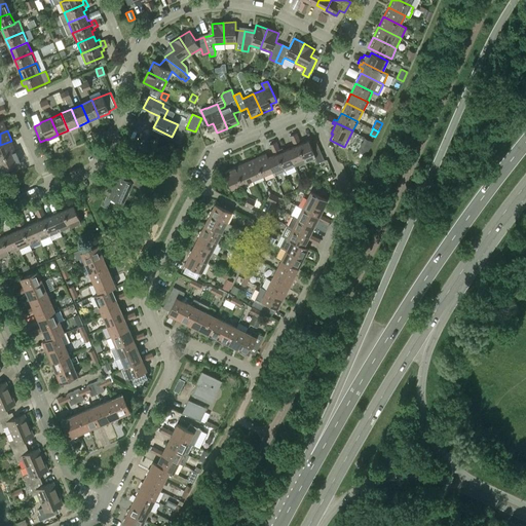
[(367,154),(372,141),(365,138),(359,151),(367,154)]
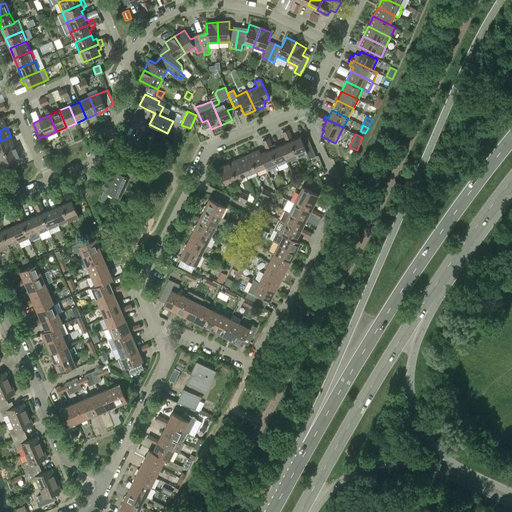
[(297,157),(307,153),(309,159),(315,156),(307,136),(301,138),(300,136),(290,141),(297,157)]
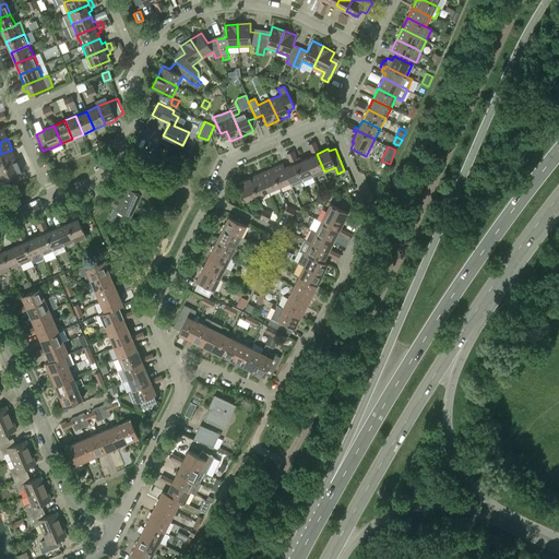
[(0,167),(16,161),(12,150),(0,154),(0,167)]
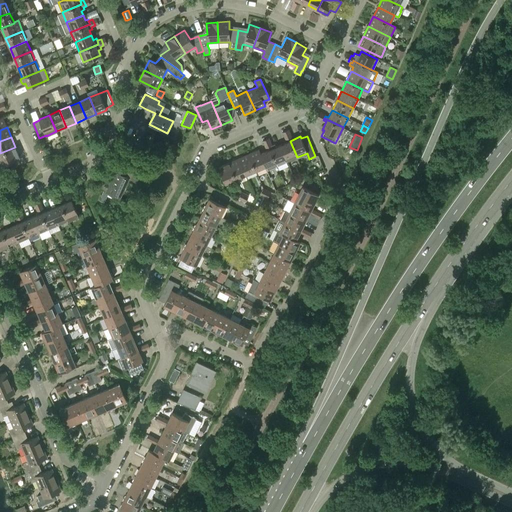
[(290,141),(280,145),(287,162),(297,157),(290,141)]
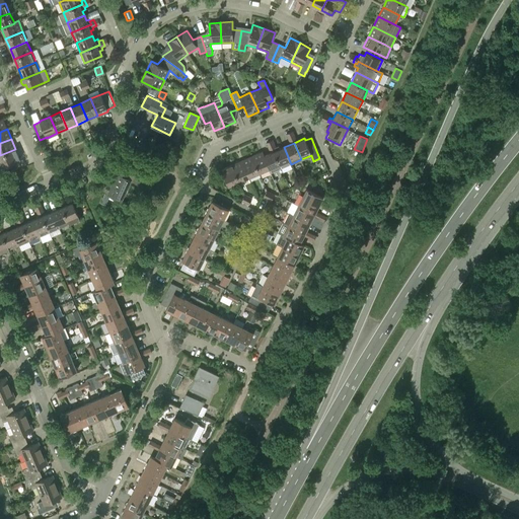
[(273,149),(274,151),(281,168),(291,164),(284,147),(279,149),(277,147),(276,147),(273,149)]
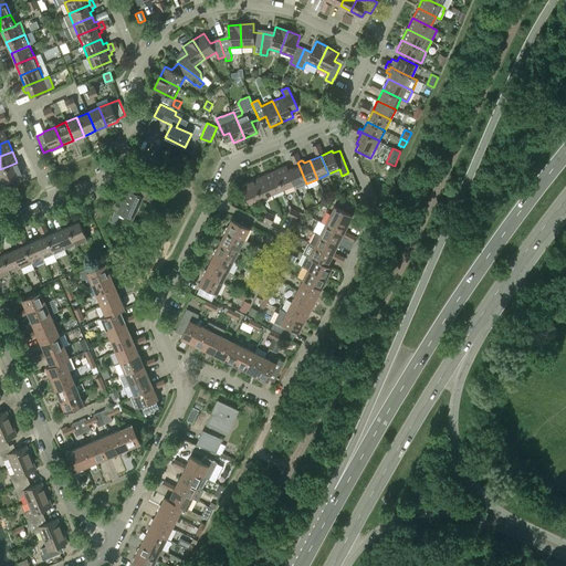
[(22,174),(17,163),(0,169),(0,173),(3,181),(22,174)]
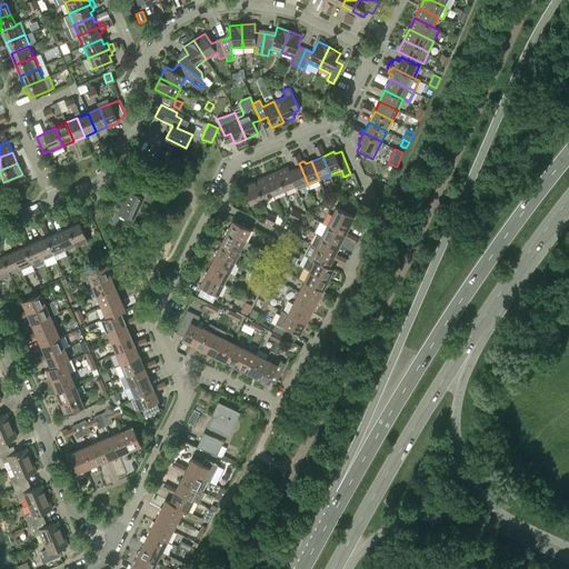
[(285,190),(295,185),(289,171),(290,170),(288,166),(276,171),(285,190)]
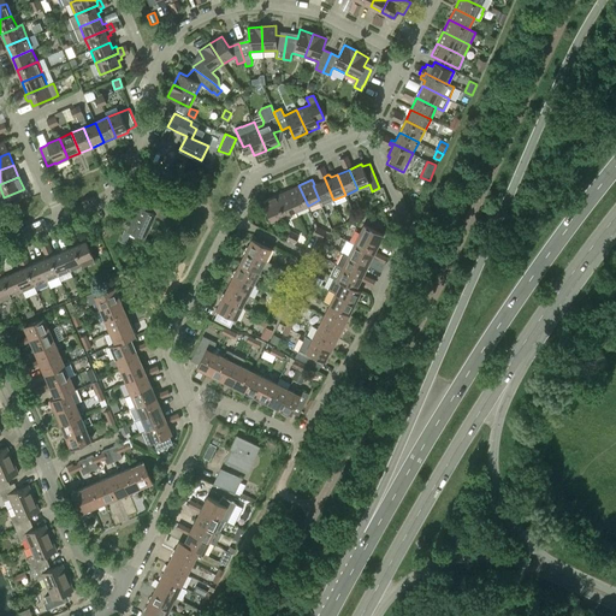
[(321,205),(333,200),(325,179),(314,184),(313,185),(319,200),(321,205)]
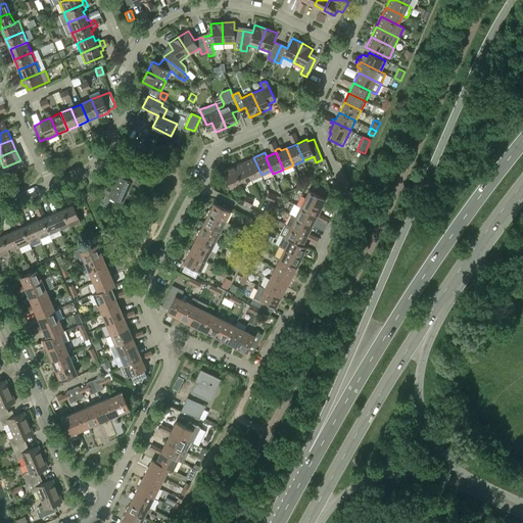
[(243,161),(251,179),(262,175),(253,157),(243,161)]
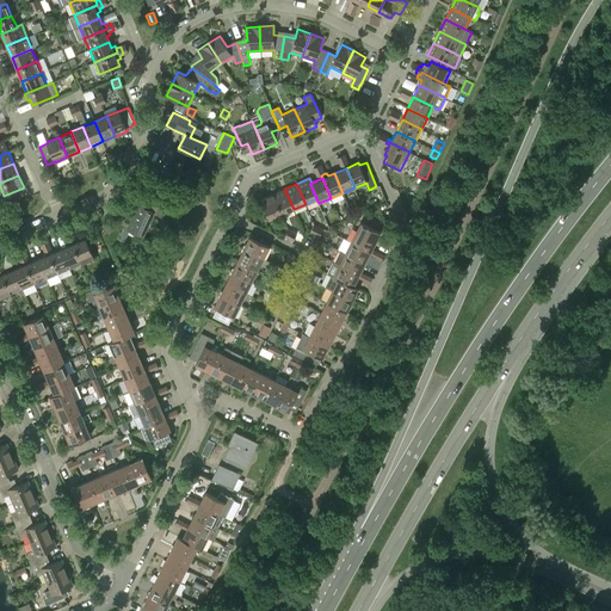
[(152,211),(155,205),(156,207),(158,205),(159,207),(156,214),(168,218),(176,202),(164,197),(162,199),(160,198),(161,196),(144,189),(140,198),(139,197),(135,204),(139,207),(131,221),(127,229),(142,236),(153,213),(152,211)]
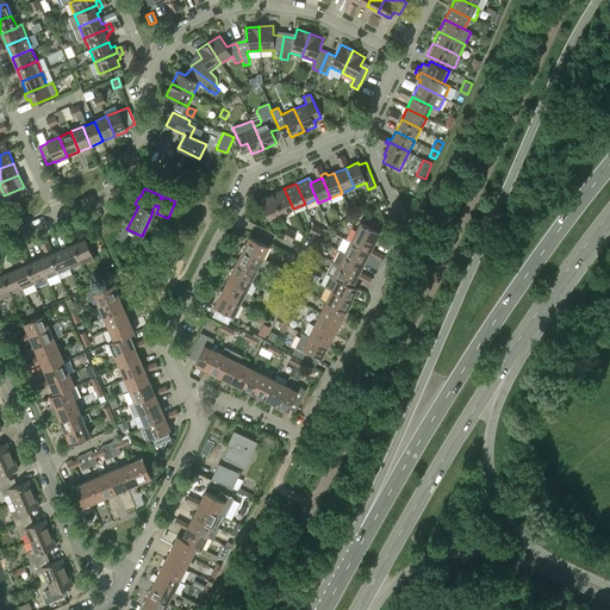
[(281,213),(293,209),(284,188),(272,194),(281,213)]
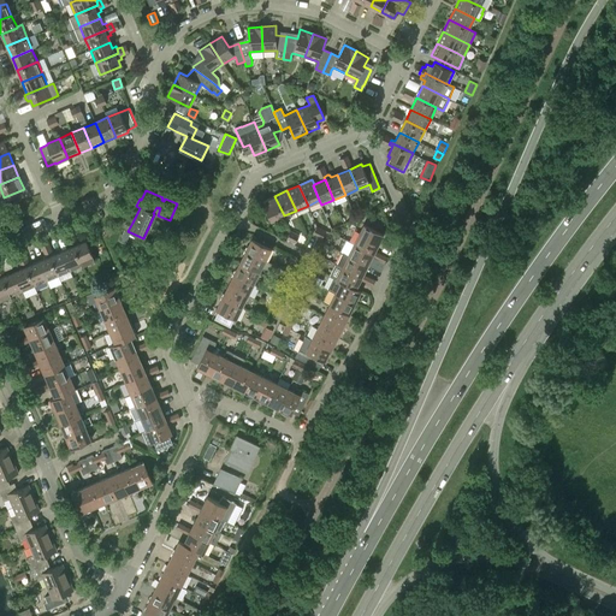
[(271,221),(284,215),(274,196),(262,201),(271,221)]
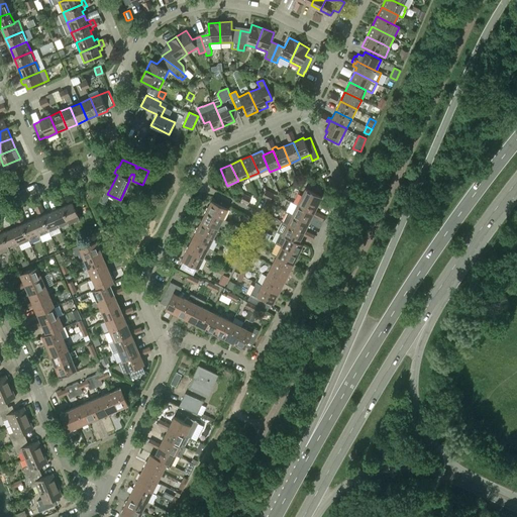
[(91,189),(87,198),(92,200),(96,192),(91,189)]
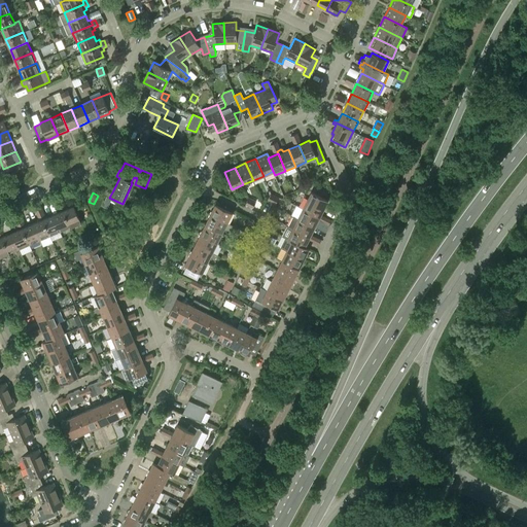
[(324,207),(324,206),(327,200),(312,192),(308,199),(303,209),(319,217),(320,215),(324,207)]
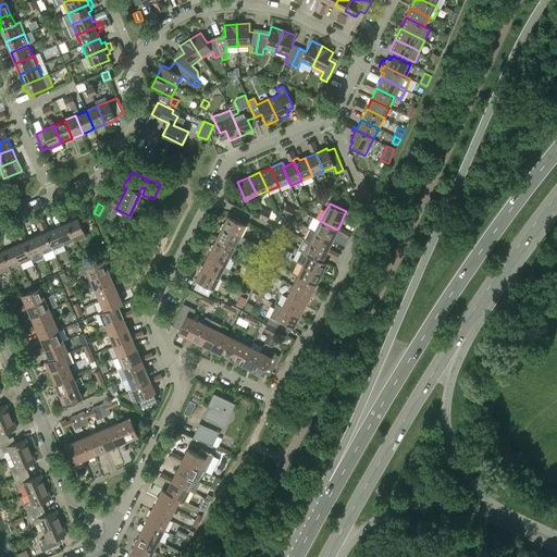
[(222,226),(239,235),(245,224),(227,215),(222,226)]
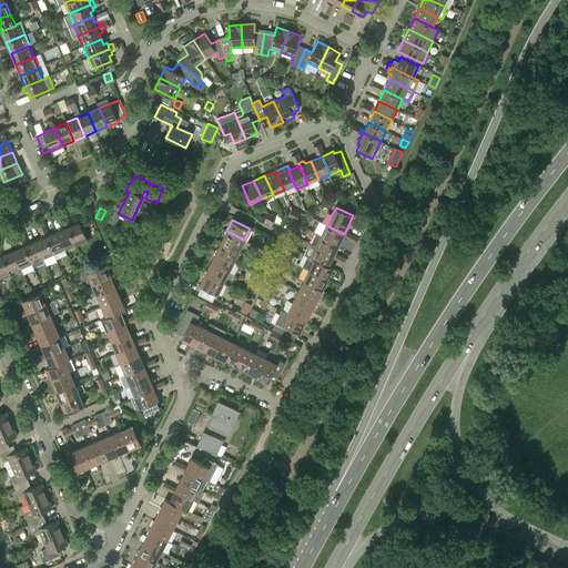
[(68,226),(75,245),(88,240),(80,221),(68,226)]
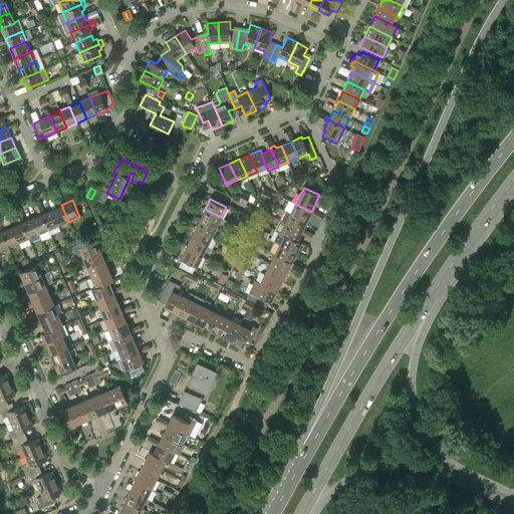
[(317,212),(312,210),(311,212),(295,204),(290,213),(306,221),(310,214),(315,216),(317,212)]
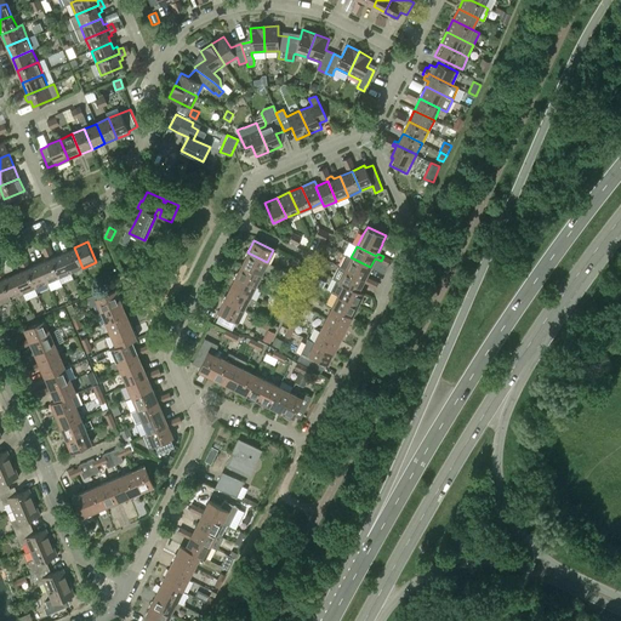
[(70,273),(83,268),(74,248),(62,252),(70,273)]
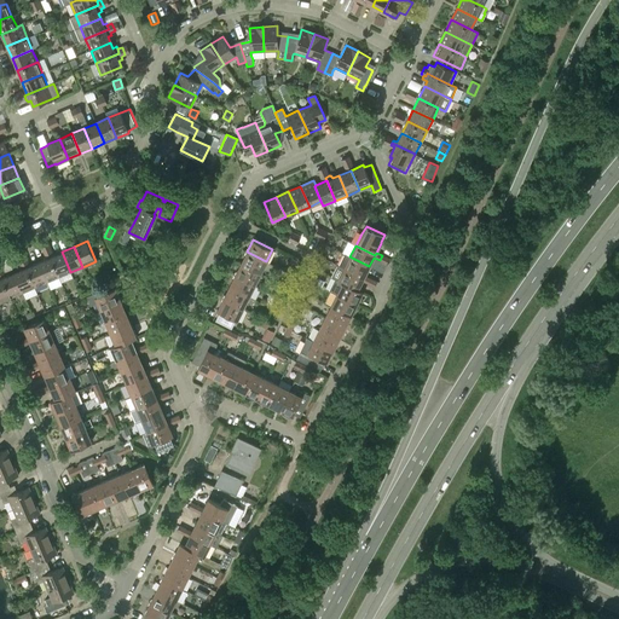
[(58,277),(70,272),(62,252),(50,258),(58,277)]
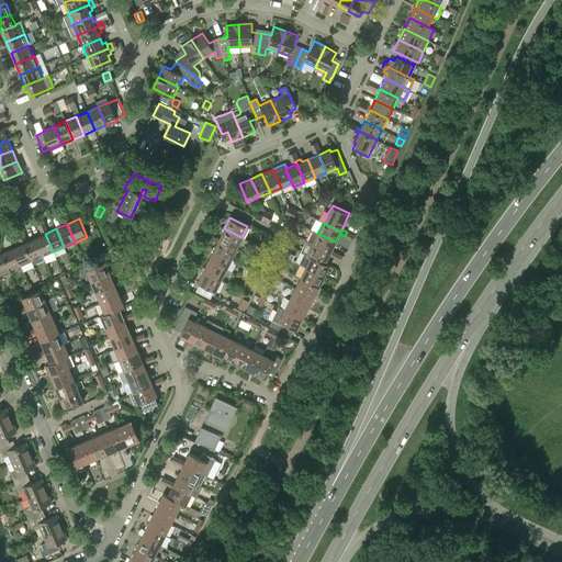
[(236,248),(242,237),(224,228),(218,239),(236,248)]
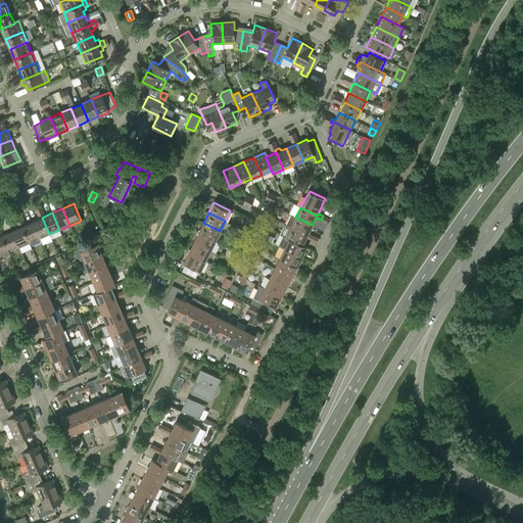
[(312,240),(314,236),(307,233),(312,225),(295,217),(290,215),(286,225),(306,235),(305,237),(312,240)]
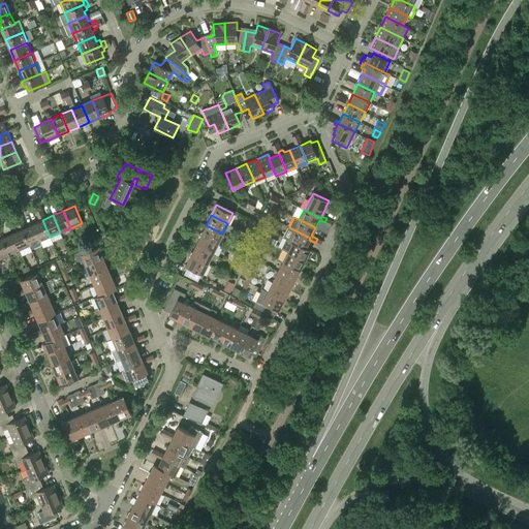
[(40,241),(50,237),(42,220),(32,224),(40,241)]
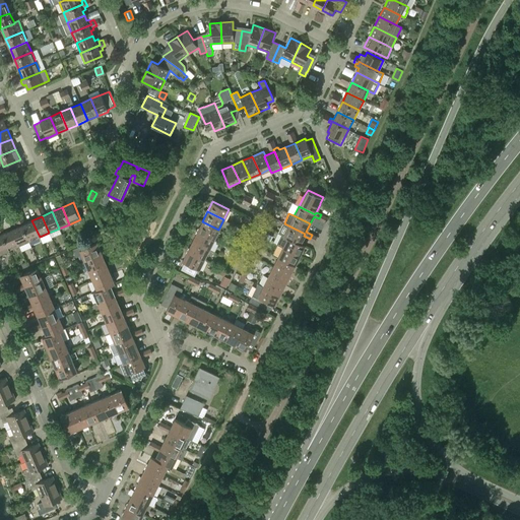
[(29,242),(40,237),(31,220),(21,224),(29,242)]
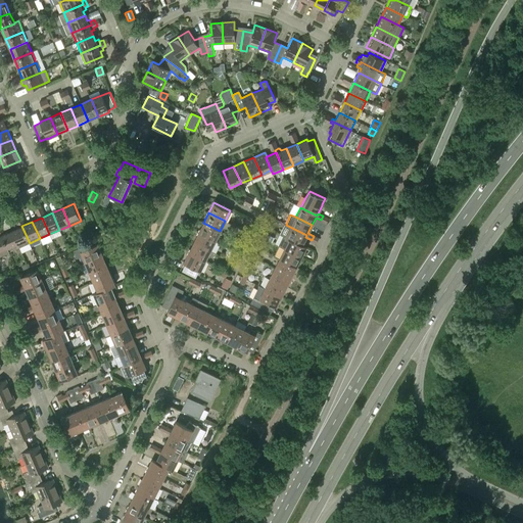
[(216,241),(220,231),(203,223),(198,233),(216,241)]
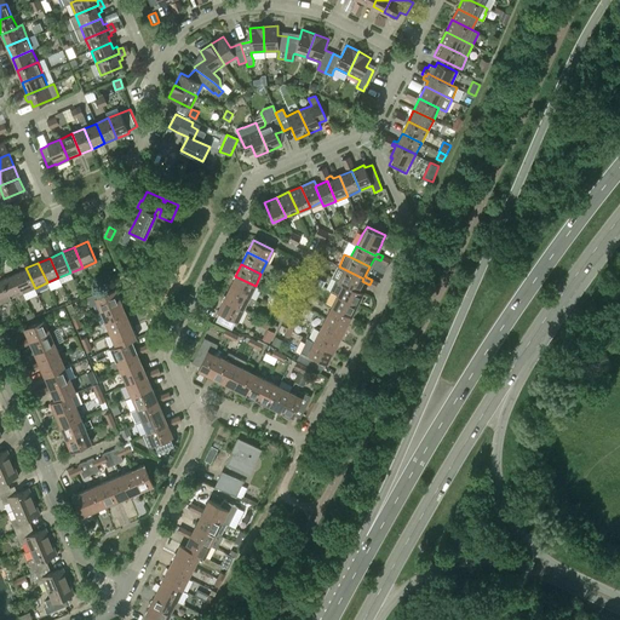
[(359,291),(359,290),(362,281),(363,279),(339,267),(338,265),(332,277),(336,279),(338,281),(343,283),(359,291)]
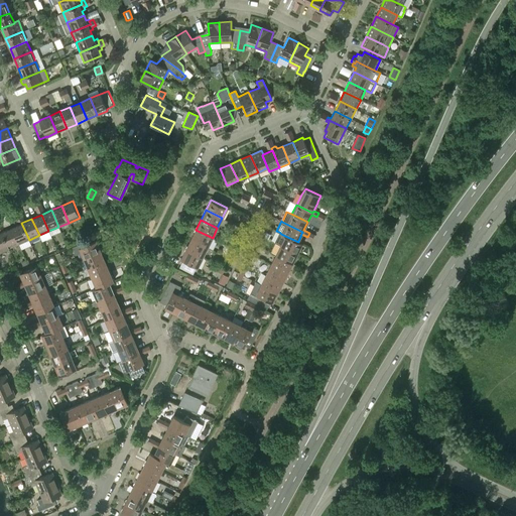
[(21,223),(12,227),(19,244),(29,240),(21,223)]
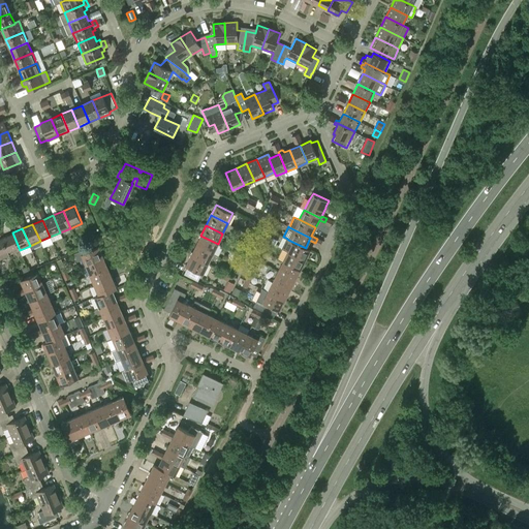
[(9,254),(20,250),(12,232),(2,238),(9,254)]
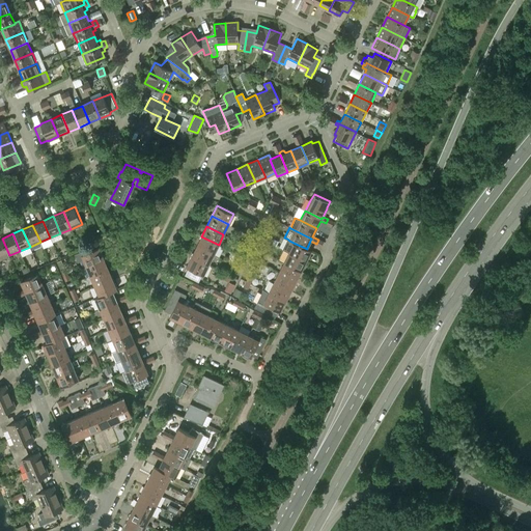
[(214,254),(219,245),(201,236),(197,246),(214,254)]
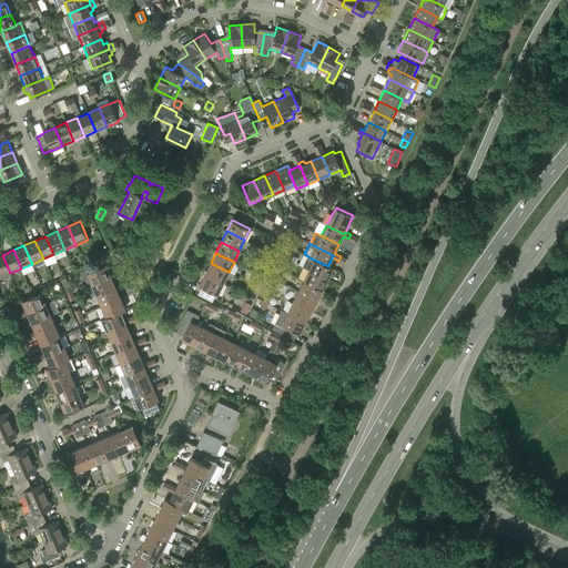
[(0,276),(10,273),(2,255),(0,255),(0,276)]
